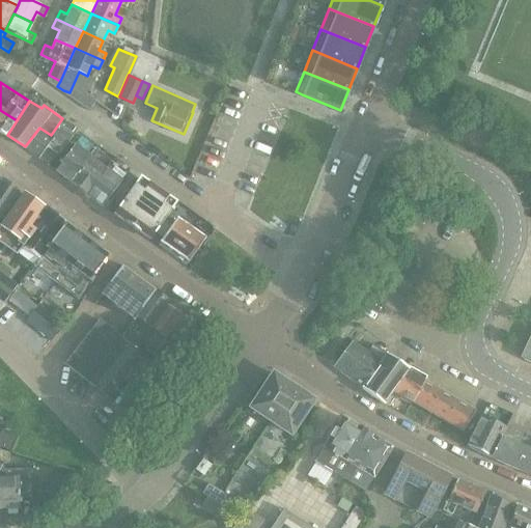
[(17,120),(0,110),(0,131),(7,135),(17,120)]
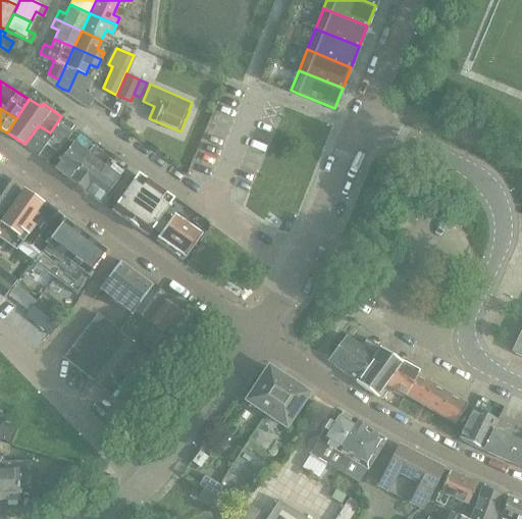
[(64,143),(75,126),(61,116),(50,133),(39,125),(24,144),(48,161),(56,150),(56,151),(63,142),(64,143)]
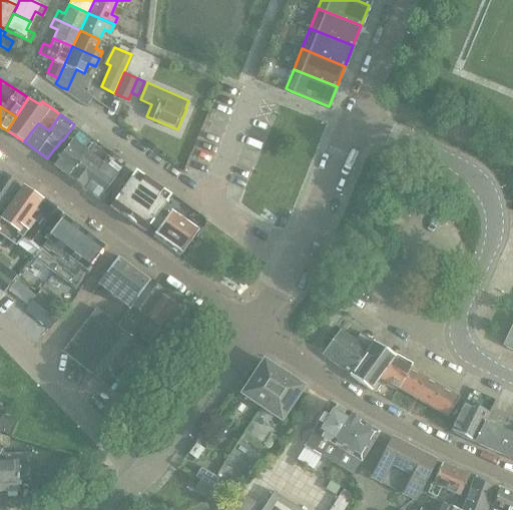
[(67,174),(86,150),(71,138),(53,163),(67,174)]
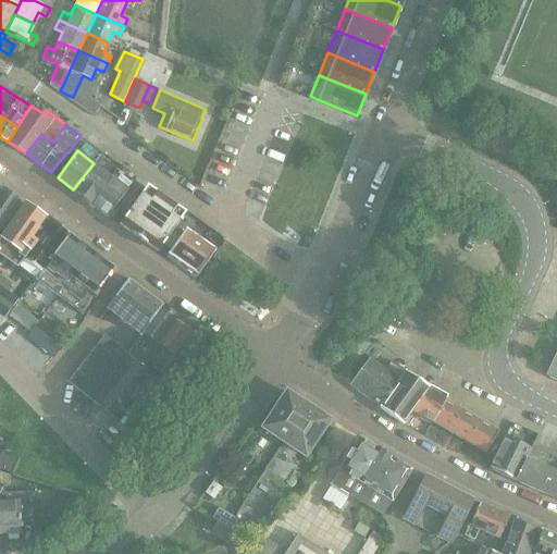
[(90,202),(111,176),(94,163),(73,189),(90,202)]
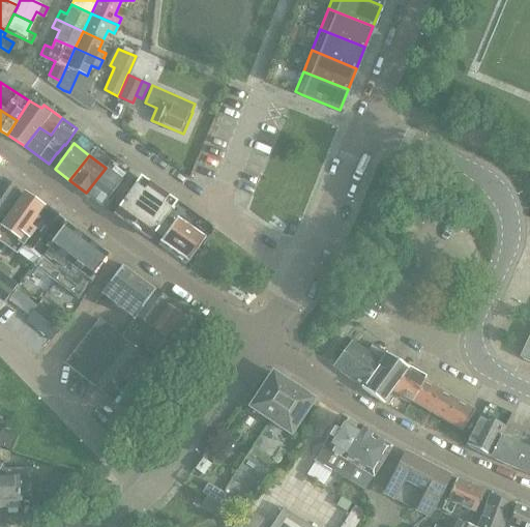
[(106,168),(86,193),(101,204),(121,179),(106,168)]
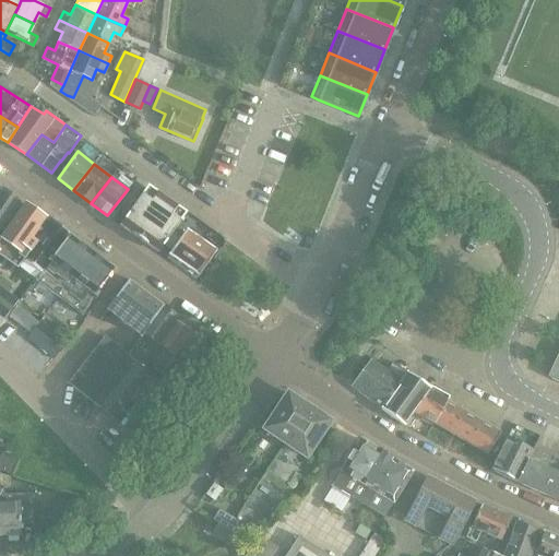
[(135,236),(165,196),(147,184),(119,224),(135,236)]
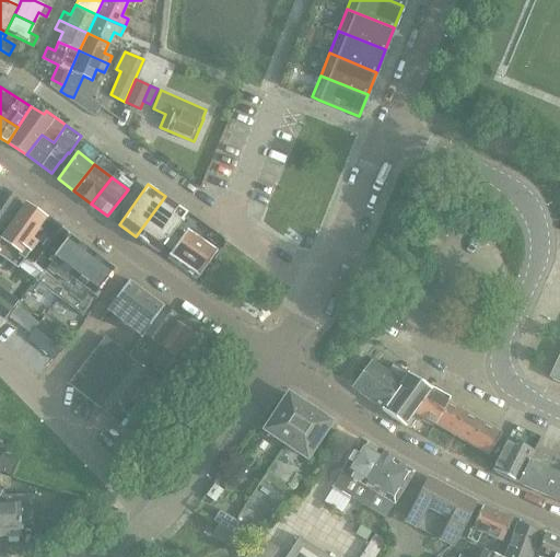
[(0,228),(21,199),(2,186),(0,189),(0,228)]
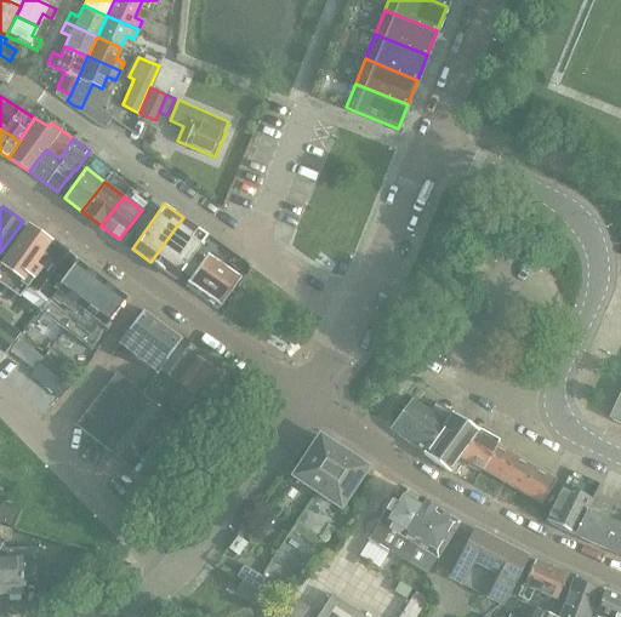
[(180,273),(208,234),(183,217),(151,262),(175,279),(180,273)]
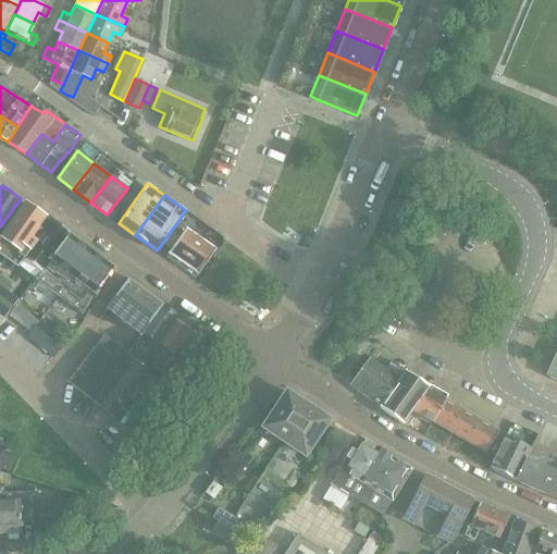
[(31,235),(45,216),(25,201),(0,235),(0,247),(20,261),(24,257),(23,256),(35,239),(31,235)]
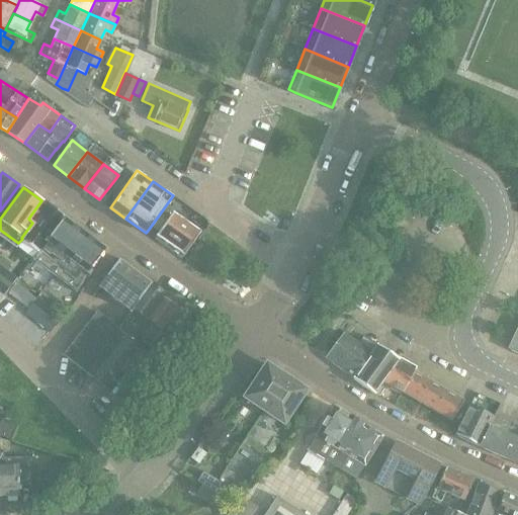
[(399,199),(395,208),(412,218),(417,208),(399,199)]
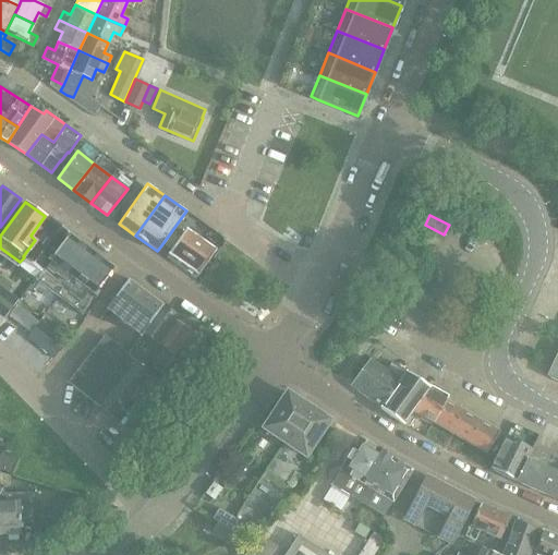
[(24,257),(20,262),(37,275),(68,233),(70,231),(52,217),(50,219),(35,240),(23,256),(24,257)]
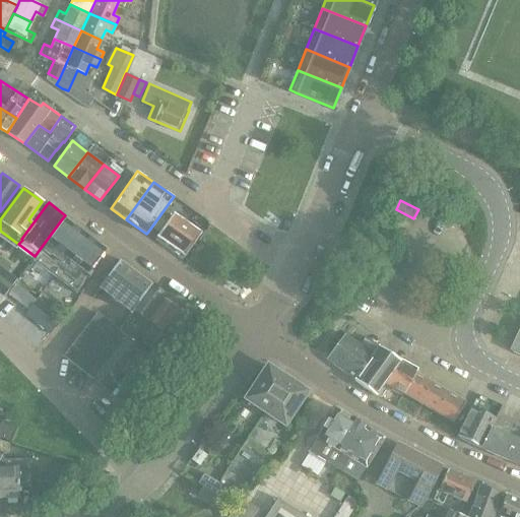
[(185,254),(200,233),(172,213),(156,235),(185,254)]
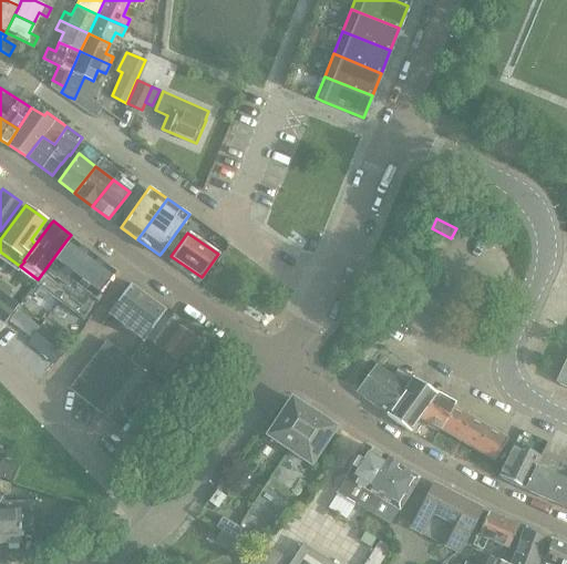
[(38,279),(35,283),(60,300),(83,318),(89,309),(96,296),(115,273),(69,237),(38,279)]
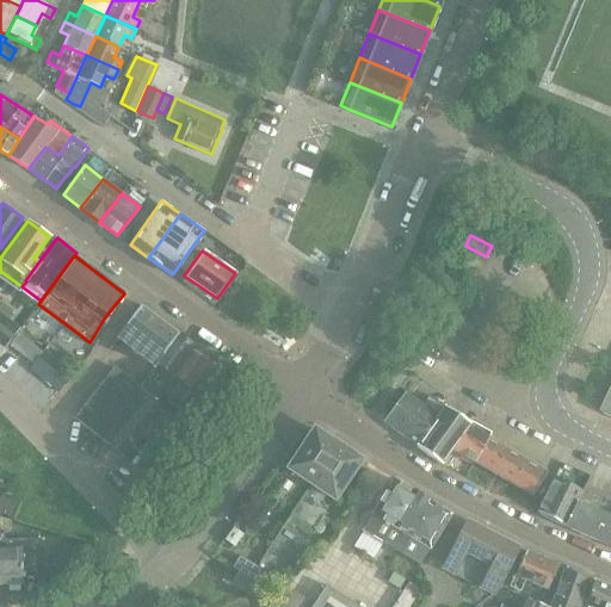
[(140,303),(116,335),(118,338),(118,336),(155,364),(139,385),(160,402),(164,397),(178,377),(173,372),(191,347),(191,348),(195,344),(189,339),(187,340),(142,305),(142,304),(140,303)]
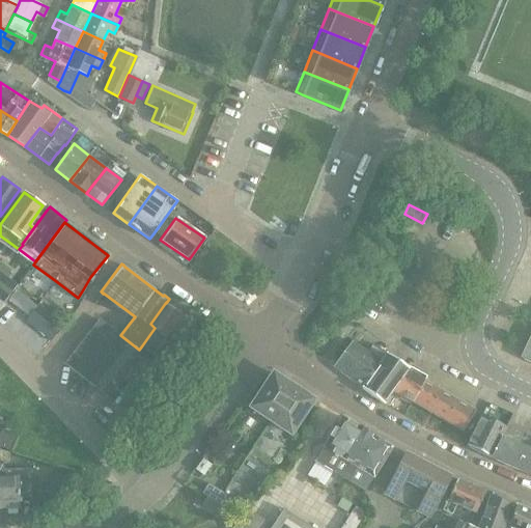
[(25,297),(19,306),(29,313),(35,304),(25,297)]
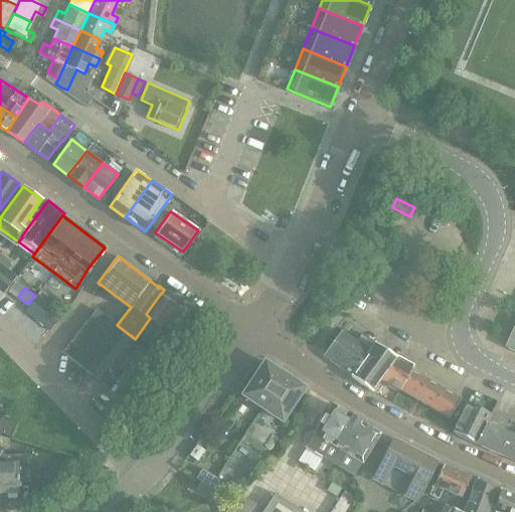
[(150,318),(138,335),(148,343),(171,311),(176,304),(175,303),(161,294),(161,293),(146,314),(150,318)]
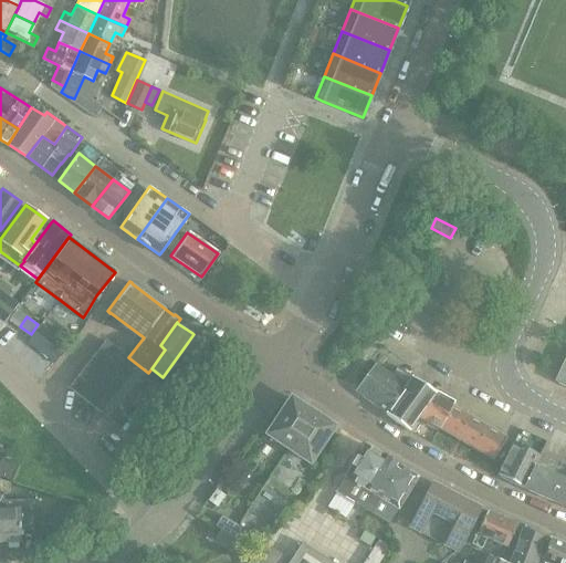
[(39,331),(29,343),(35,347),(44,335),(39,331)]
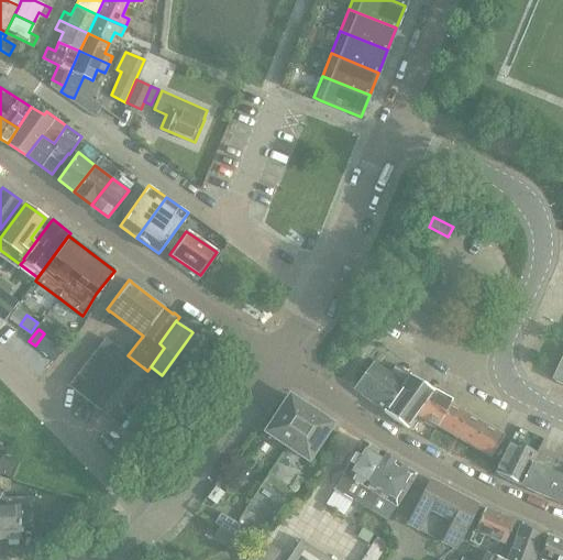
[(106,337),(69,382),(114,418),(130,399),(151,374),(147,371),(128,355),(106,337)]
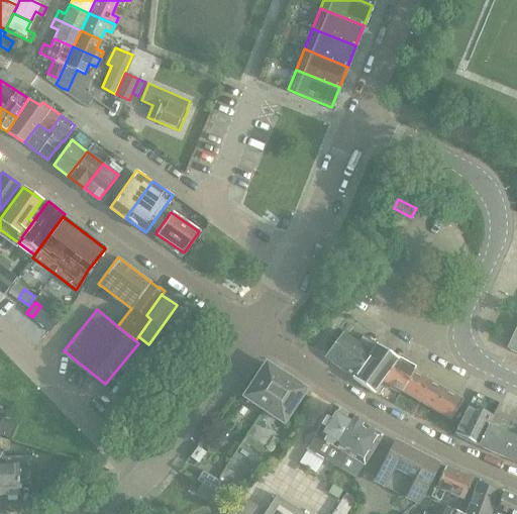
[(516,322),(506,346),(516,350),(516,322)]
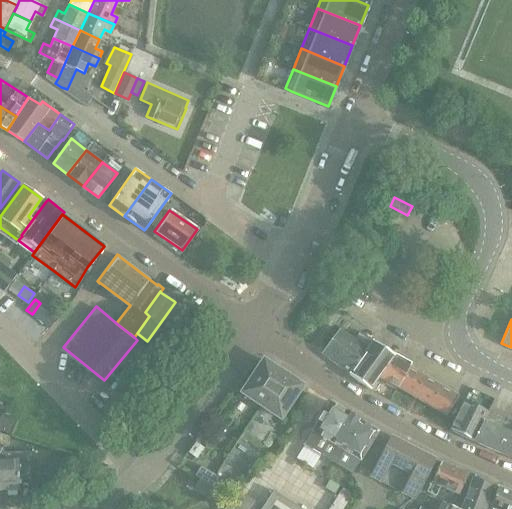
[(348,372),(366,348),(338,328),(321,352),(348,372)]
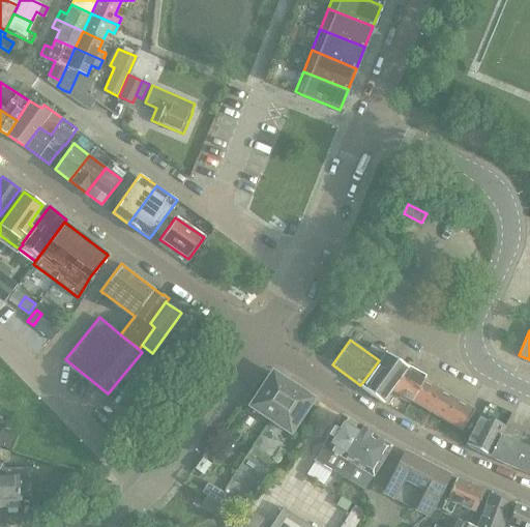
[(142,352),(122,376),(135,386),(154,362),(142,352)]
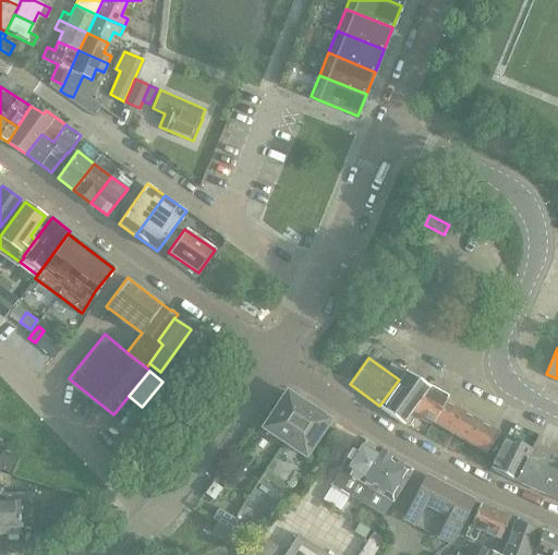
[(413,409),(428,386),(405,371),(399,379),(379,406),(403,423),(413,409)]
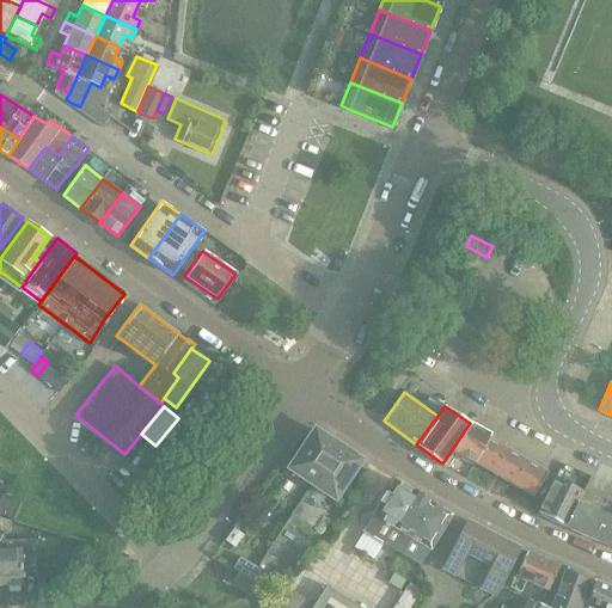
[(475,461),(489,437),(491,433),(471,422),(470,423),(453,448),(464,454),(461,456),(471,461),(472,459),(475,461)]
